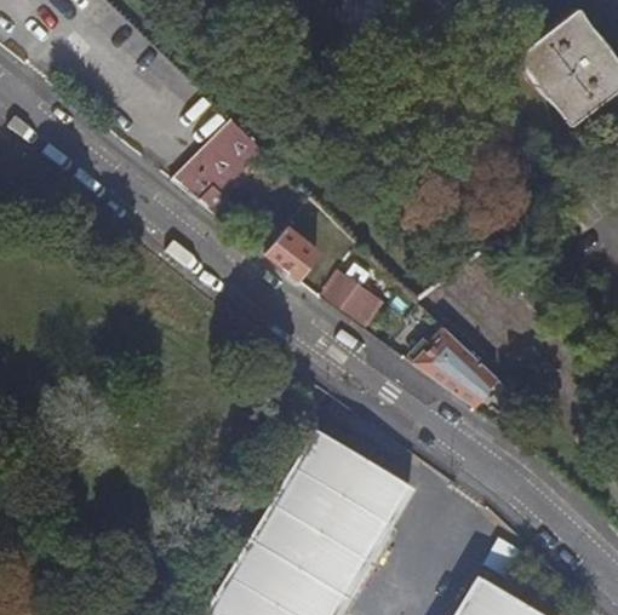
[(547,32),(519,53),(573,125),(617,91),(617,55),(579,5),(547,32)]
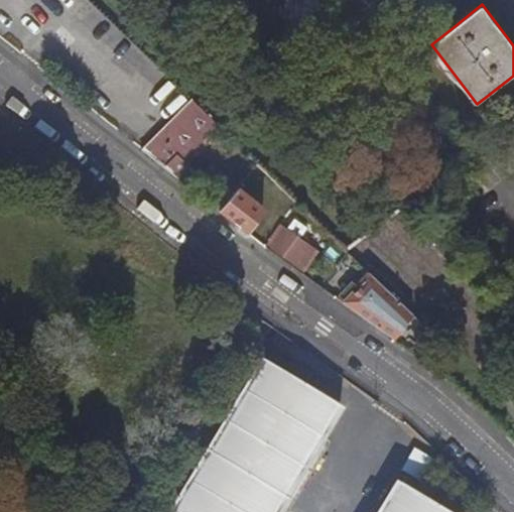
[(194,100),(145,150),(168,168),(178,155),(183,160),(219,124),(194,100)]
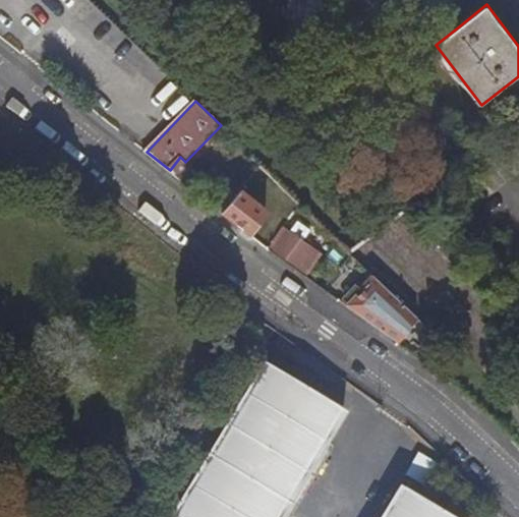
[(180,157),(170,170),(175,174),(185,162),(180,157)]
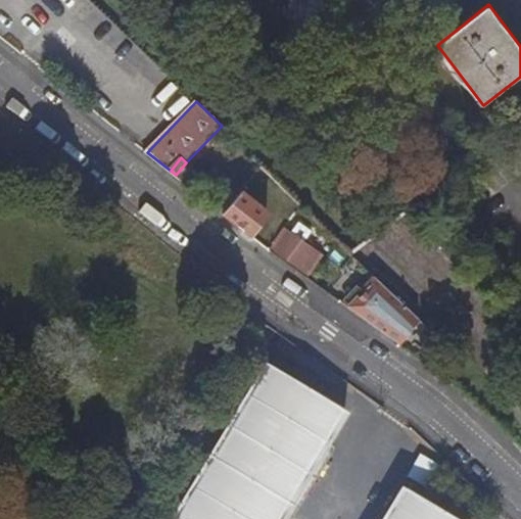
[(257,203),(239,225),(251,235),(255,235),(266,227),(271,214),(257,203)]
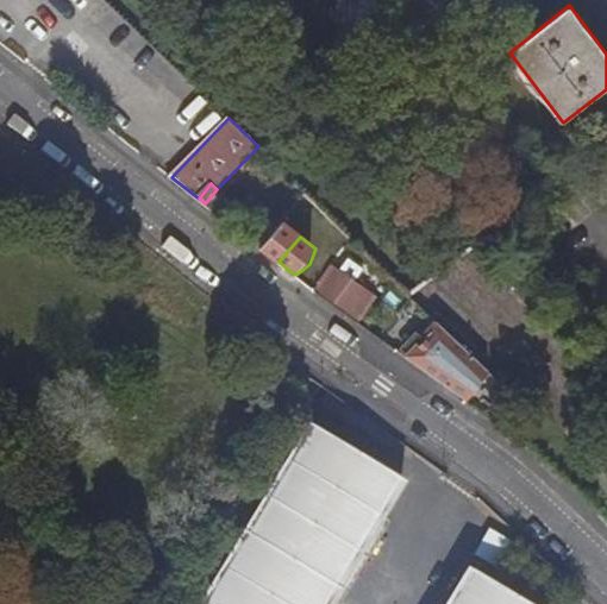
[(339,268),(320,291),(361,321),(376,300),(363,289),(364,287),(339,268)]
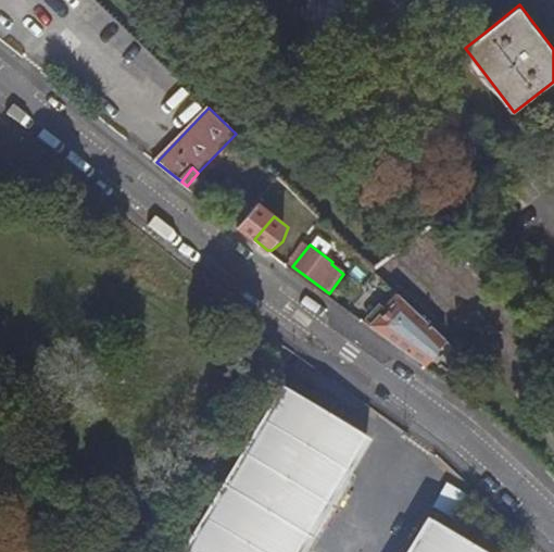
[(370,324),(425,364),(448,341),(400,295),(387,310),(374,322),(370,324)]
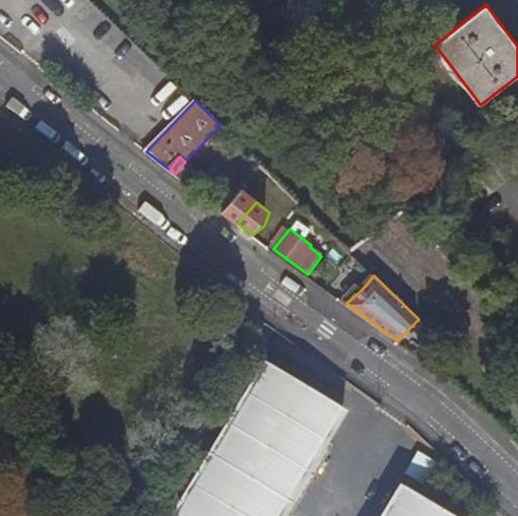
[(349,301),(362,289),(357,283),(342,298),(349,301)]
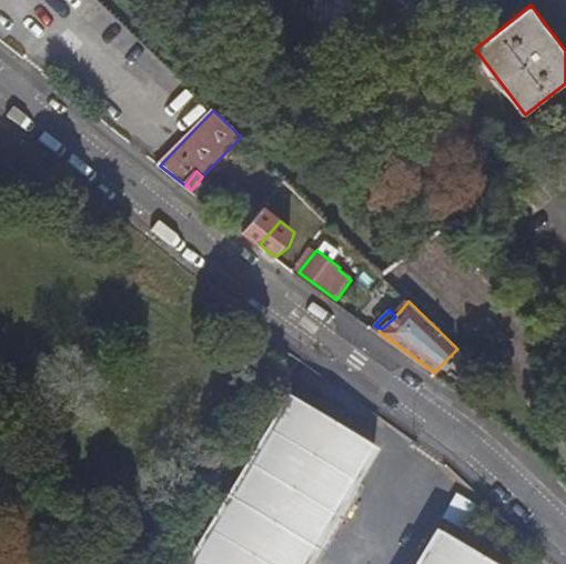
[(464,563),(461,562),(464,555),(433,536),(415,563),(304,563),(375,445),(289,392),(185,563),(464,563)]
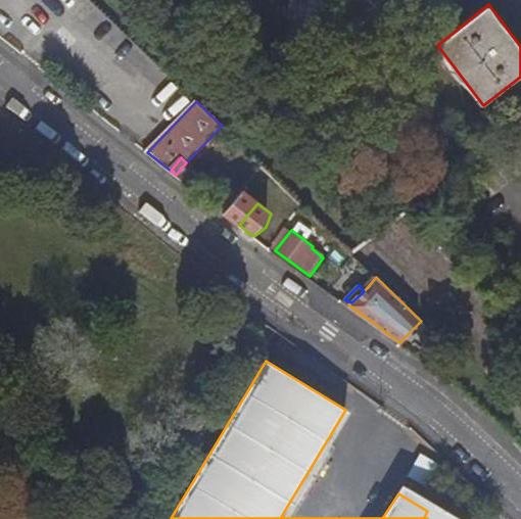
[(461,518),(404,484),(398,493),(427,511),(424,517),(427,518),(461,518)]
